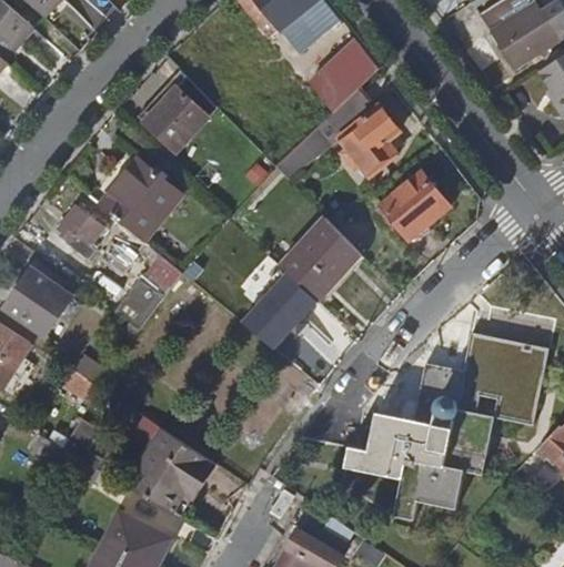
[(22,0),(42,18),(60,0),(22,0)]
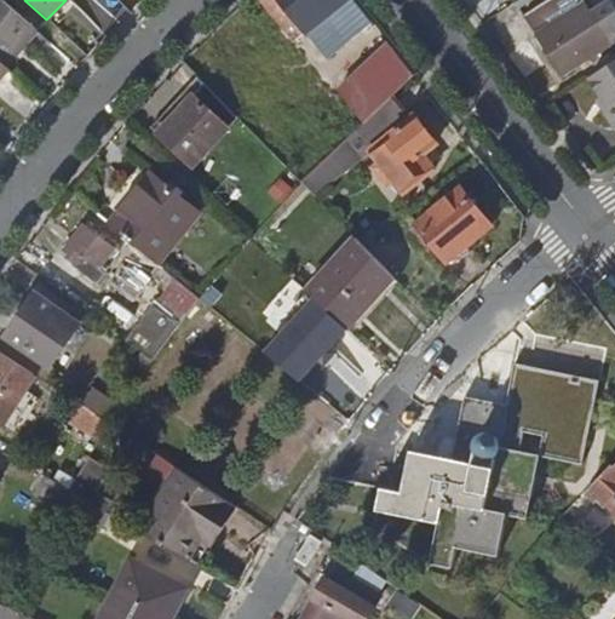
[(279,0),(287,11),(326,59),(372,23),(354,0),(279,0)]
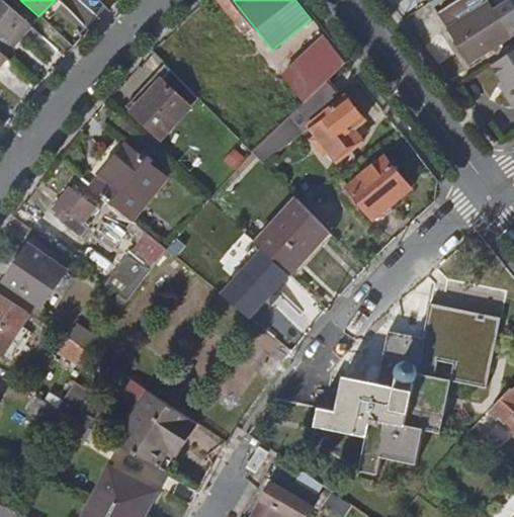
[(451,0),(433,12),(466,62),(513,29),(513,15),(504,1),(491,9),(485,0),(451,0)]
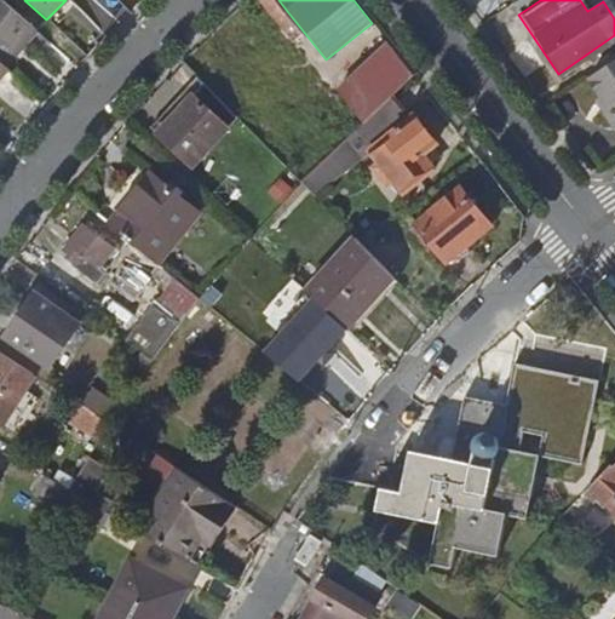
[(0,64),(3,67),(34,34),(0,4),(0,64)]
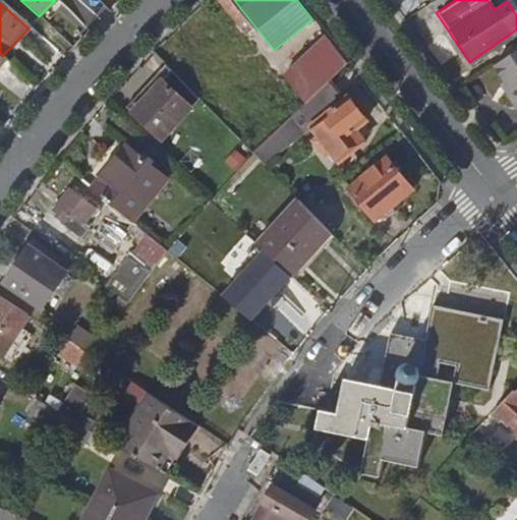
[(330,78),(347,63),(326,37),(282,75),(304,101),(330,78)]
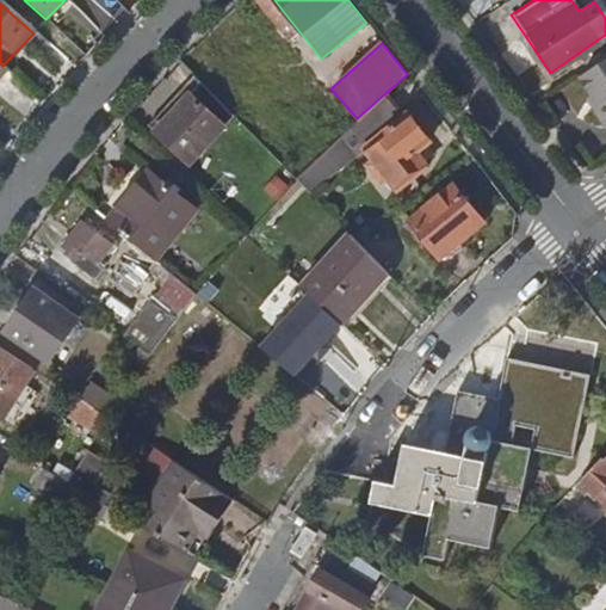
[(605,56),(579,75),(599,104),(594,106),(605,123),(605,56)]
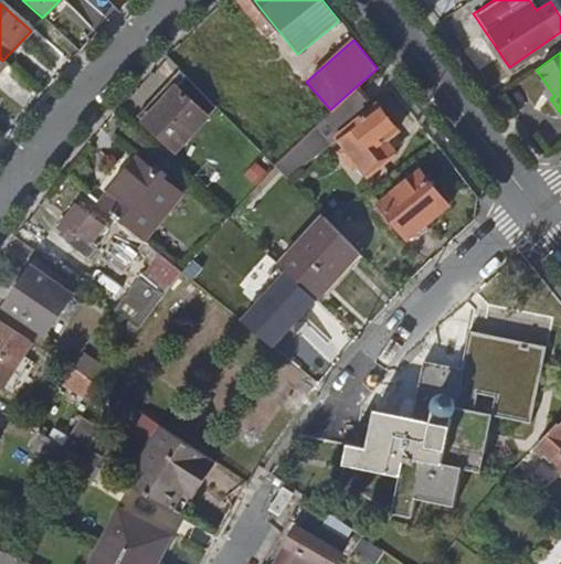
[(218,109),(184,74),(143,120),(178,153),(218,109)]
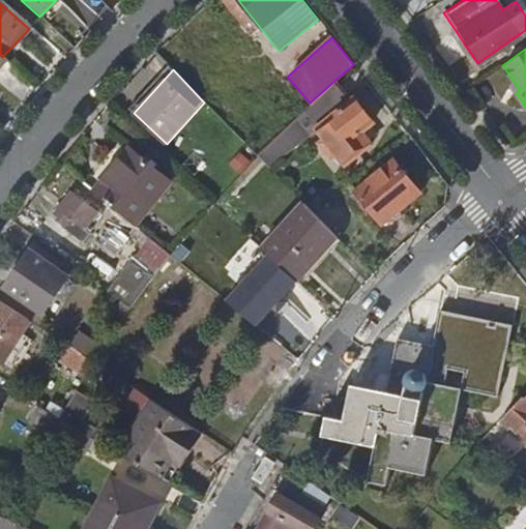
[(335,80),(310,103),(299,112),(305,119),(314,129),(340,162),(366,141),(358,130),(370,121),(351,97),(349,99),(335,80)]
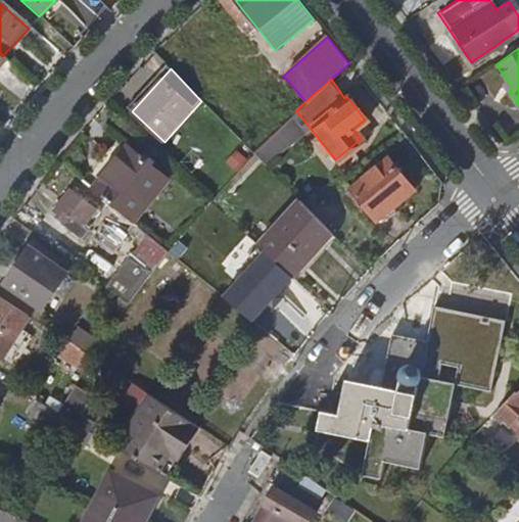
[(295,110),(256,148),(263,155),(301,117),(295,110)]
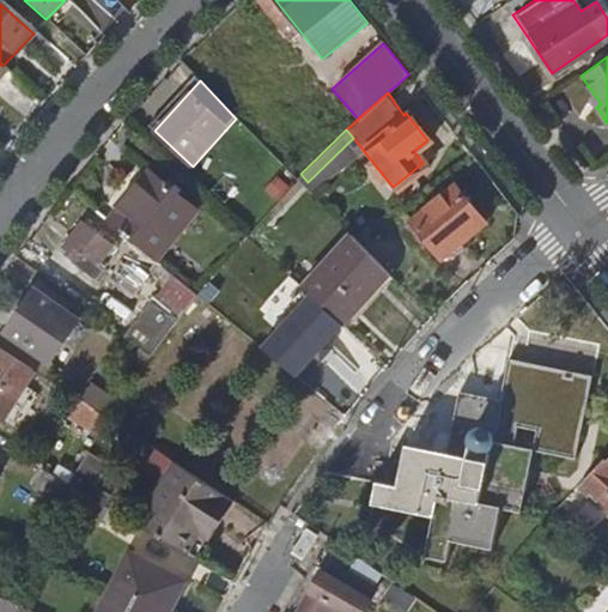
[(146,169),(104,219),(151,258),(192,208),(146,169)]
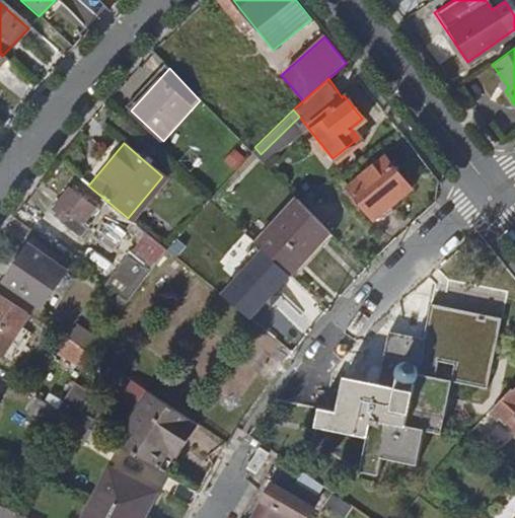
[(382,155),(346,186),(372,219),(410,188),(382,155)]
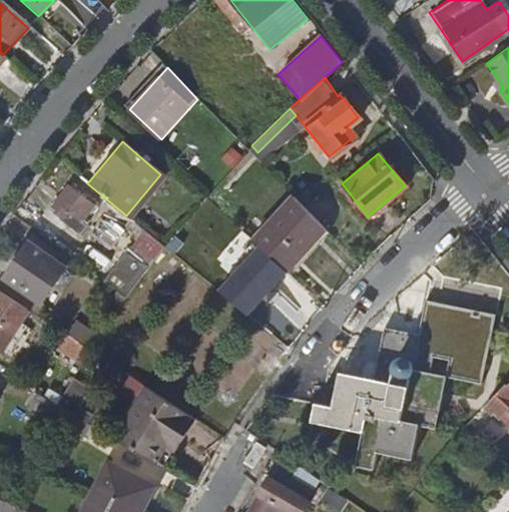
[(67,188),(52,207),(65,217),(69,212),(80,222),(92,207),(67,188)]
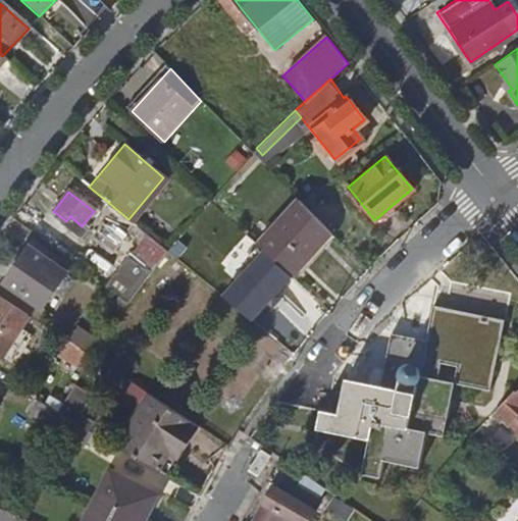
[(328,232),(302,205),(296,200),(255,244),(262,251),(289,275),(328,232)]
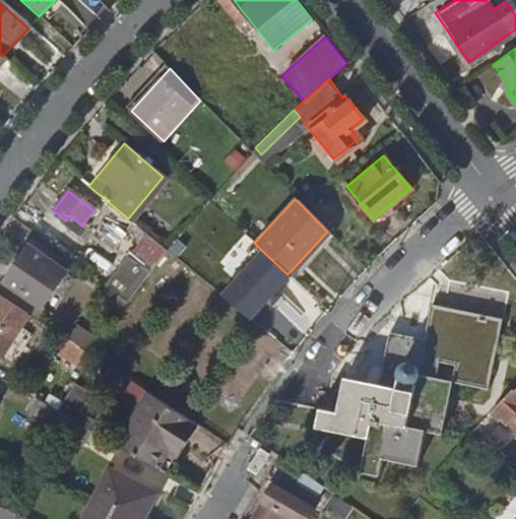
[(28,247),(5,282),(42,308),(66,273),(28,247)]
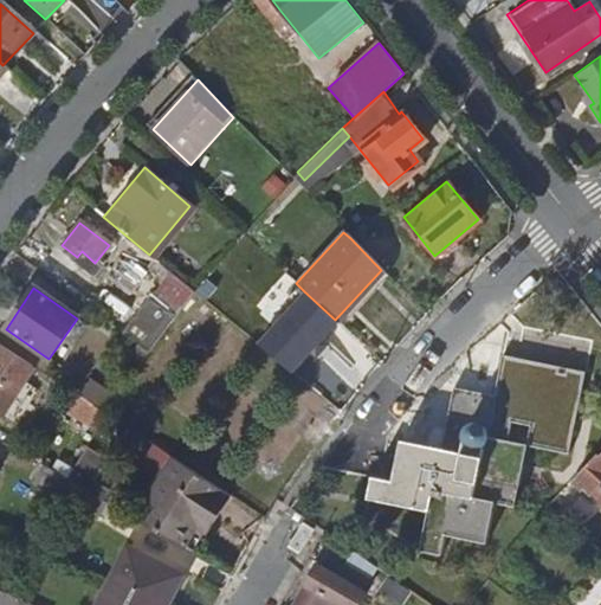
[(335,320),(304,291),(269,329),(299,356),(335,320)]
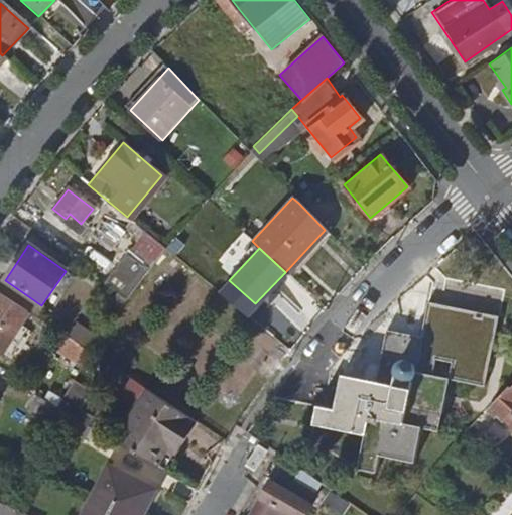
[(109,287),(124,298),(142,274),(127,263),(109,287)]
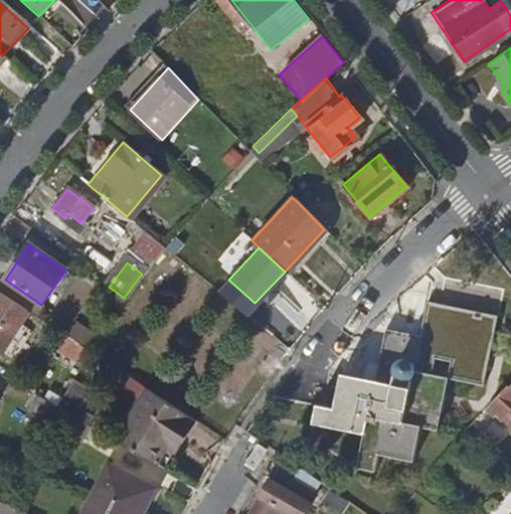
[(26,311),(0,294),(0,350),(26,311)]
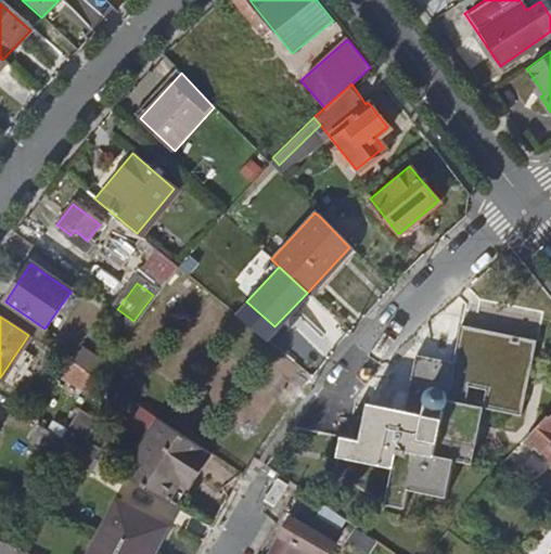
[(414,371),(410,390),(407,407),(371,399),(368,413),(363,434),(344,430),(341,452),(395,463),(386,505),(405,510),(409,487),(446,494),(455,456),(474,460),(486,404),(473,402),(477,384),(492,388),(488,402),(490,409),(521,415),(537,340),(461,324),(453,361),(418,353),(414,371)]
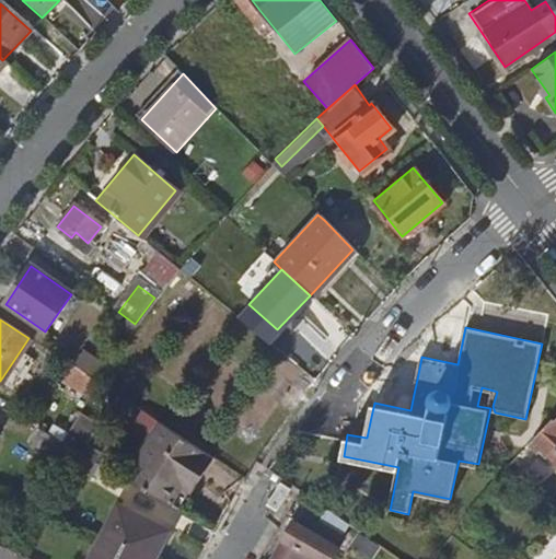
[(85,394),(104,361),(79,347),(60,380),(85,394)]
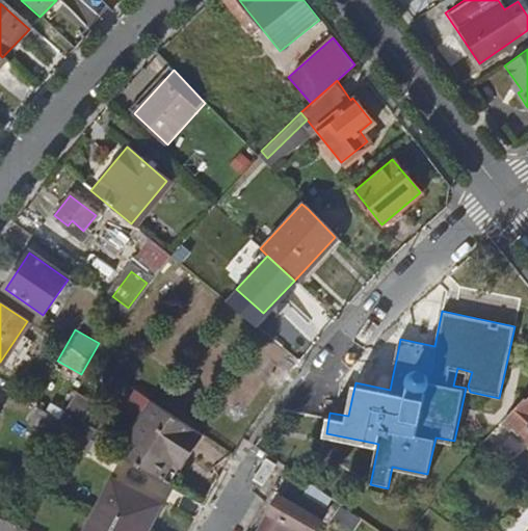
[(385,372),(393,374),(397,355),(388,353),(385,372)]
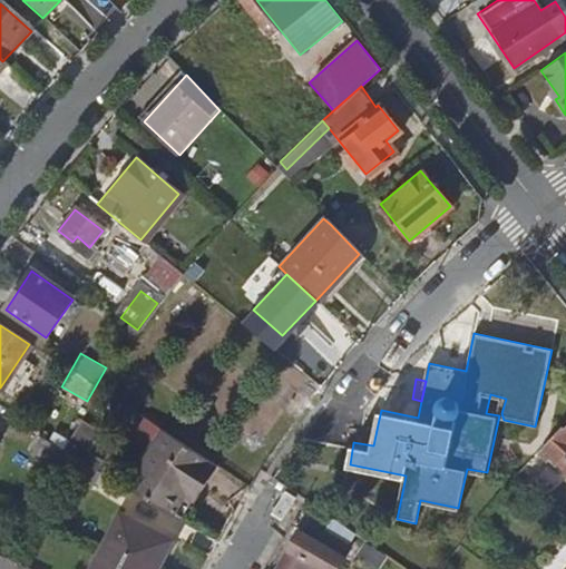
[(95,393),(86,408),(101,418),(111,403),(95,393)]
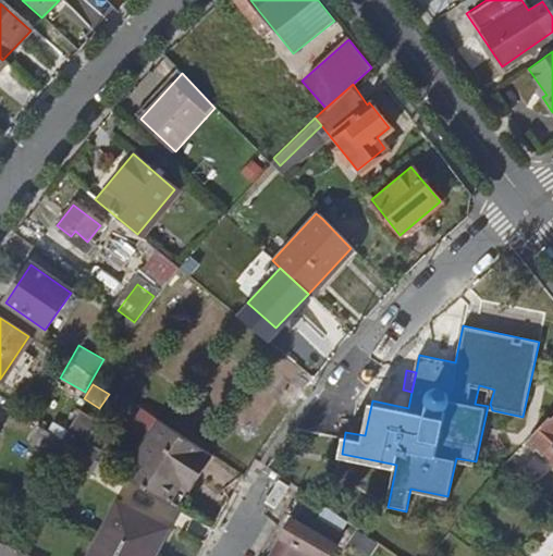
[(74,415),(70,421),(98,439),(102,432),(74,415)]
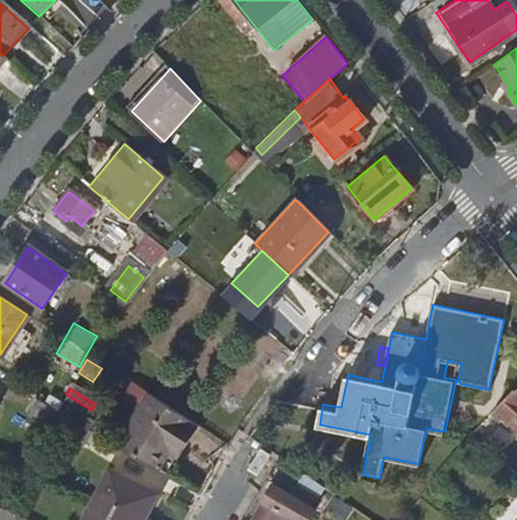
[(516,388),(511,395),(508,391),(485,413),(494,421),(499,417),(516,436),(516,388)]
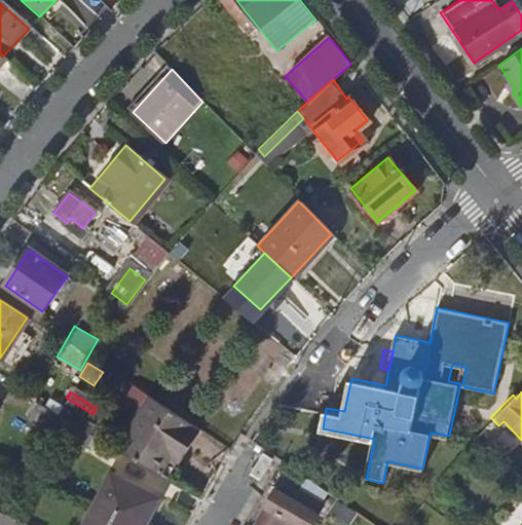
[(146,396),(114,449),(155,473),(174,442),(181,447),(193,427),(146,396)]
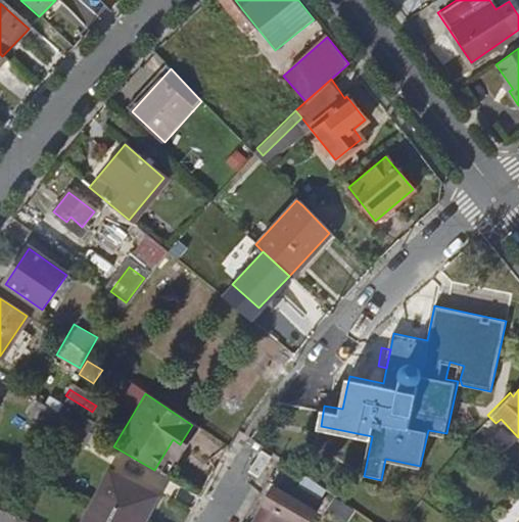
[(65,395),(55,413),(83,428),(92,412),(65,395)]
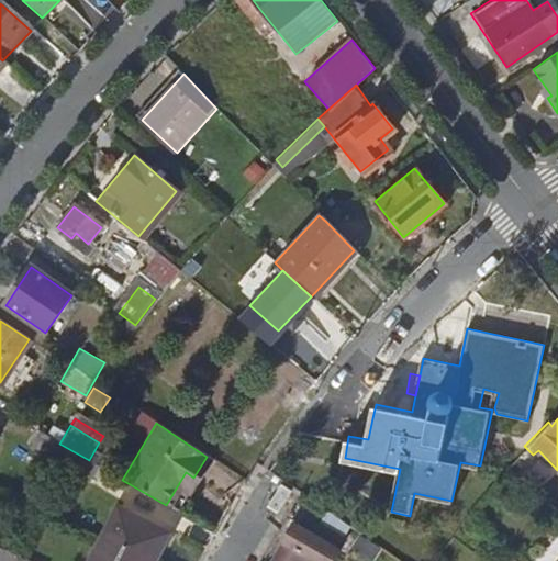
[(21,441),(51,459),(59,444),(30,426),(21,441)]
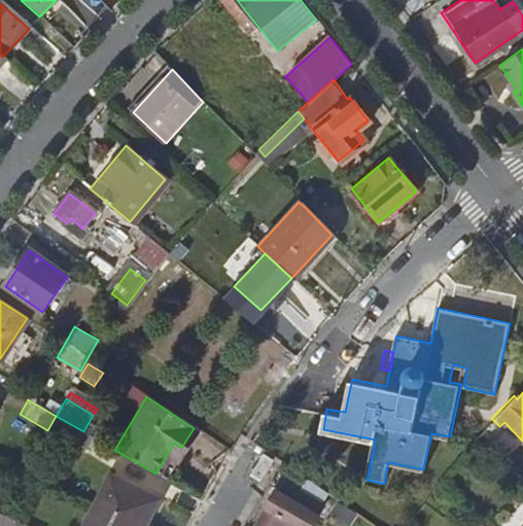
[(56,416),(47,430),(76,447),(84,432),(83,431),(56,416)]
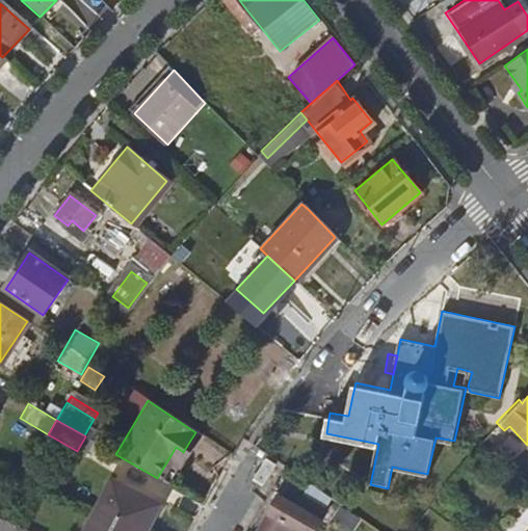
[(120,487),(103,519),(128,530),(141,530),(155,505),(120,487)]
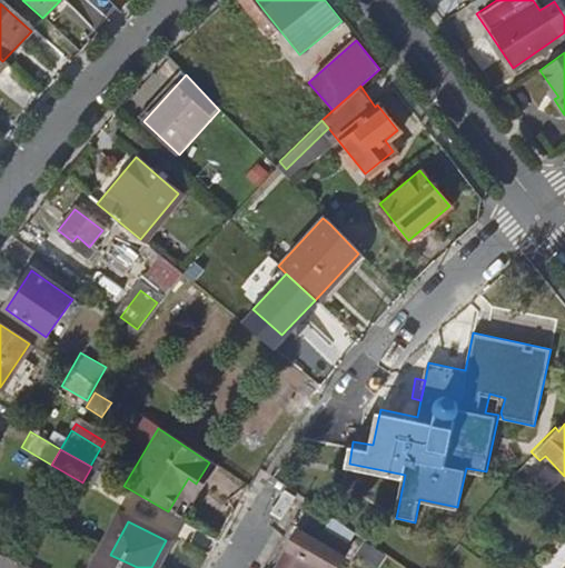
[(297,531),(275,567),(335,567),(349,546),(321,528),(313,541),(297,531)]
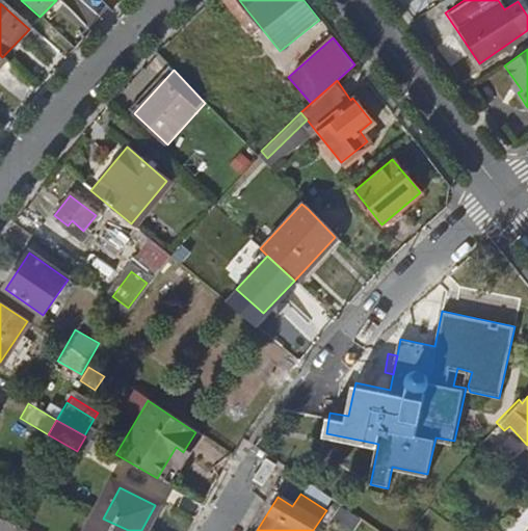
[(128,530),(103,519),(96,530),(128,530)]
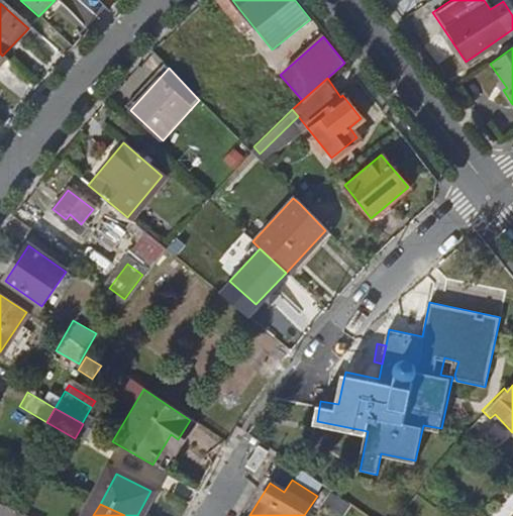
[(25,515),(4,507),(0,513),(0,515),(25,515)]
